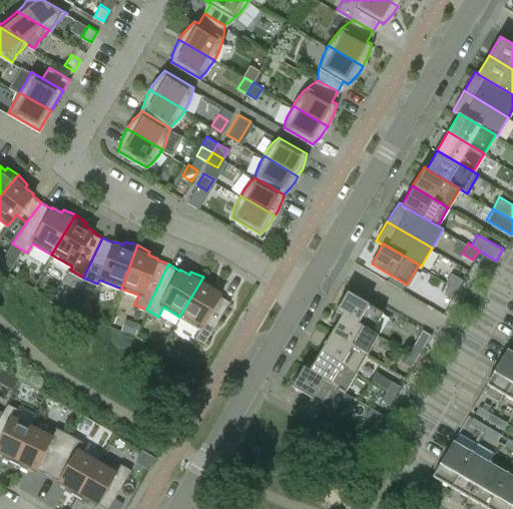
[(449,283),(457,288),(463,278),(451,272),(446,282),(449,283)]
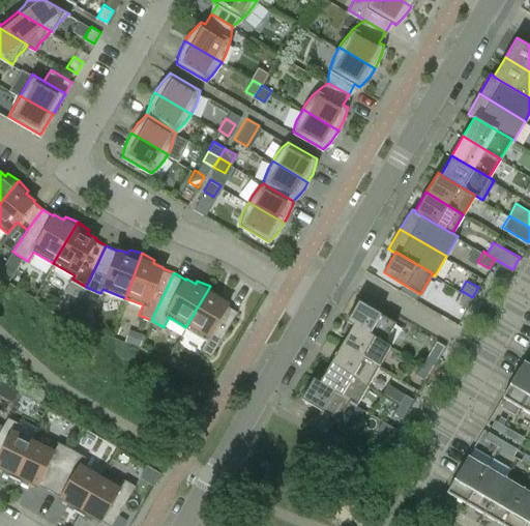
[(210,286),(185,327),(205,339),(200,348),(211,355),(237,310),(228,304),(228,302),(218,297),(221,294),(210,286)]
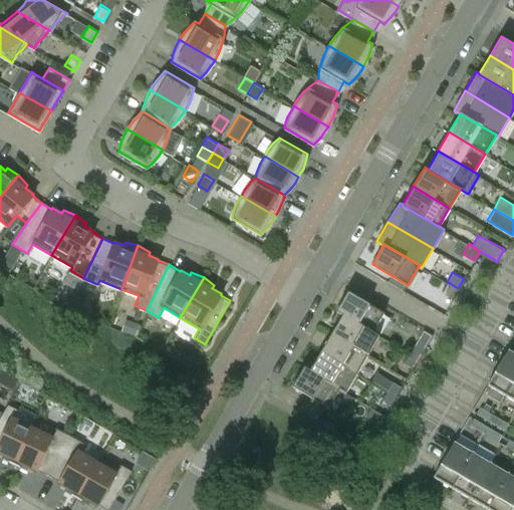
[(450,283),(445,293),(453,297),(458,288),(450,283)]
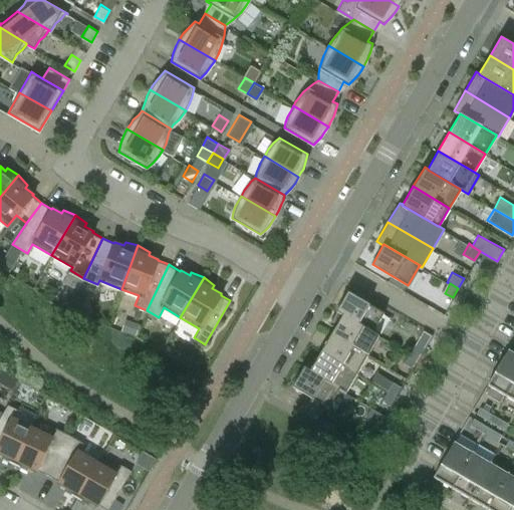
[(347,290),(336,310),(372,331),(373,330),(383,311),(347,290)]
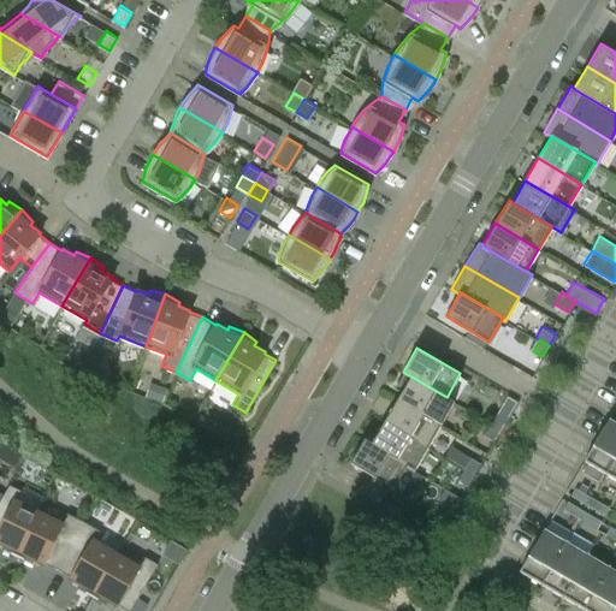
[(87,362),(80,357),(73,367),(82,371),(87,362)]
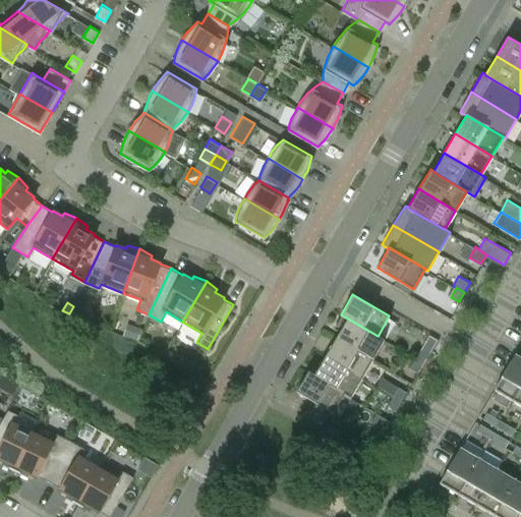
[(378,336),(341,314),(334,327),(340,331),(336,337),(372,358),(385,339),(379,335),(378,336)]
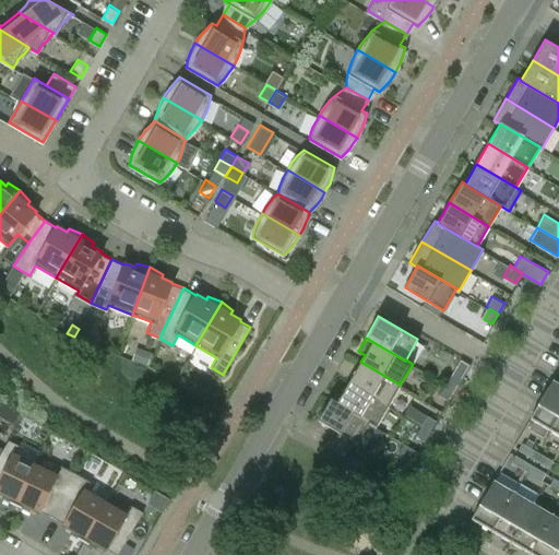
[(444,384),(453,389),(468,363),(461,358),(444,384)]
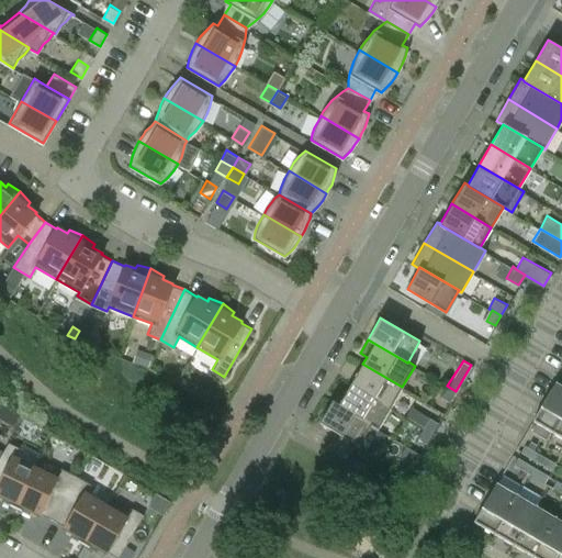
[(350,383),(390,408),(402,387),(362,364),(350,383)]
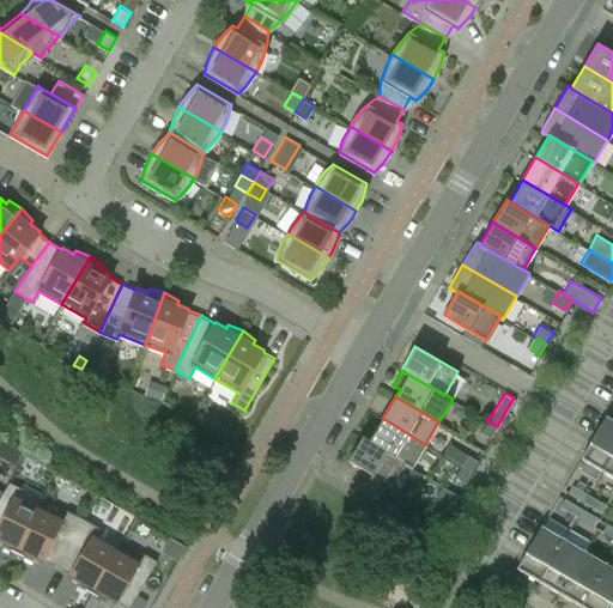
[(581,457),(604,470),(612,453),(612,419),(606,415),(581,457)]
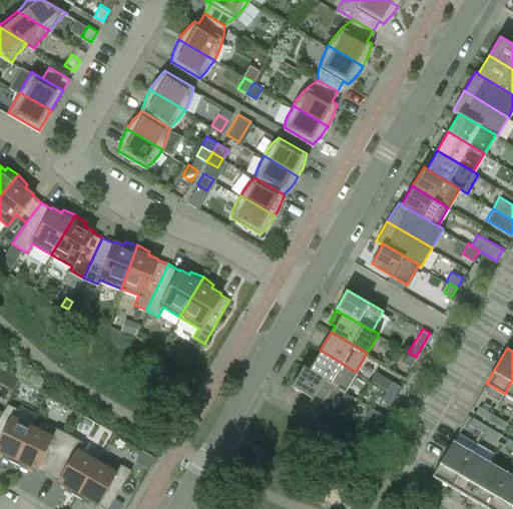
[(339,387),(345,391),(356,372),(320,350),(310,369),(309,369),(339,387)]
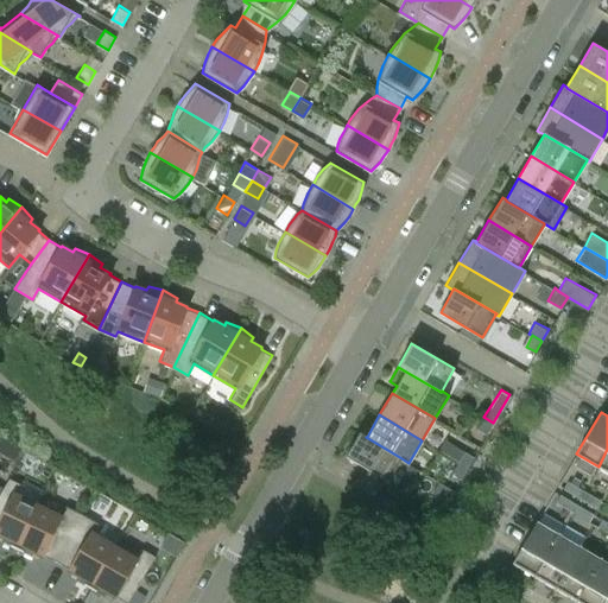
[(493,423),(483,417),(477,427),(486,433),(493,423)]
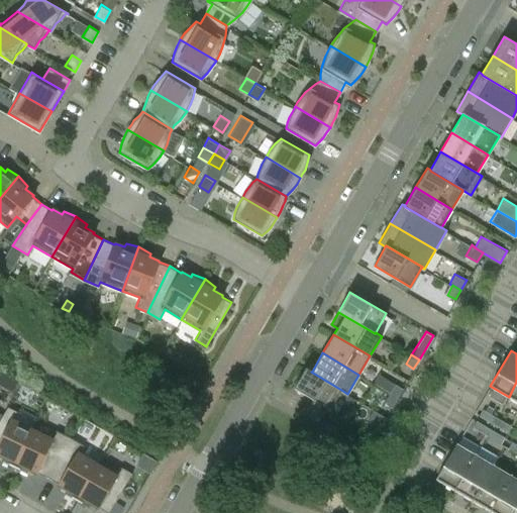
[(330,409),(341,390),(311,372),(312,372),(306,368),(292,390),(307,399),(301,409),(299,408),(299,409),(319,421),(327,407),(330,409)]
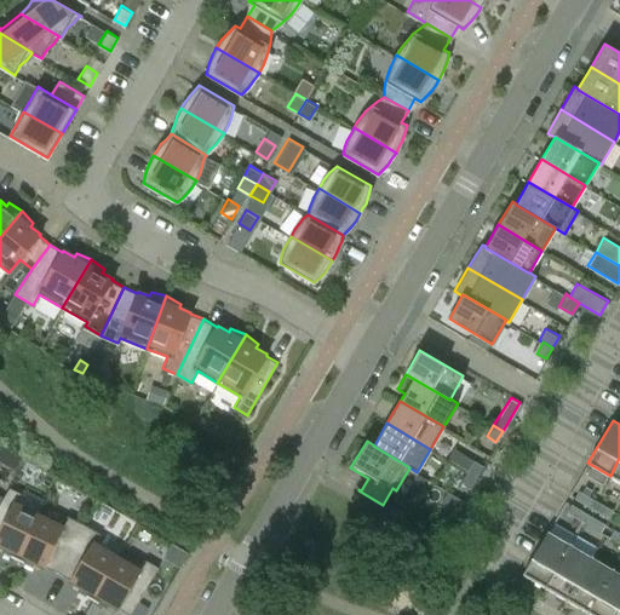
[(468,470),(477,476),(483,465),(474,459),(468,470)]
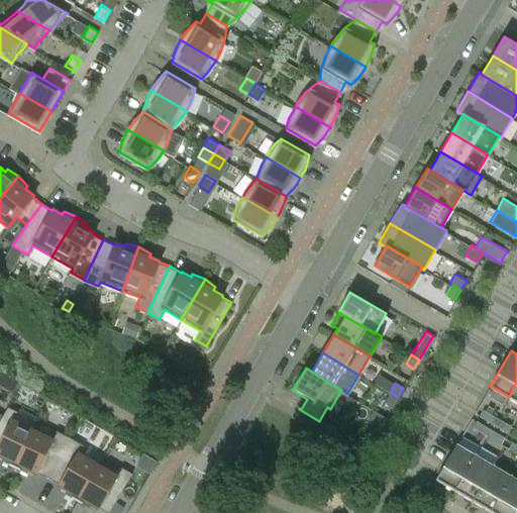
[(398,397),(390,392),(384,402),(392,407),(398,397)]
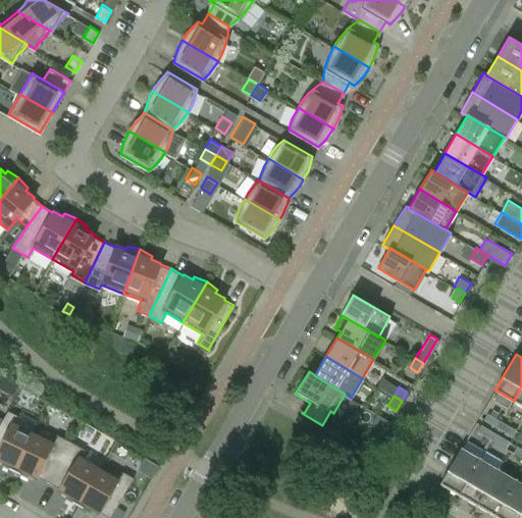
[(0,458),(4,461),(2,464),(14,470),(33,433),(37,423),(8,409),(0,422),(0,458)]
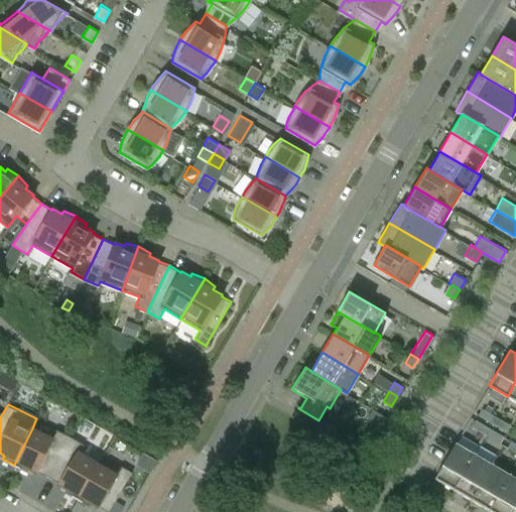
[(493,421),(496,415),(482,407),(479,413),(493,421)]
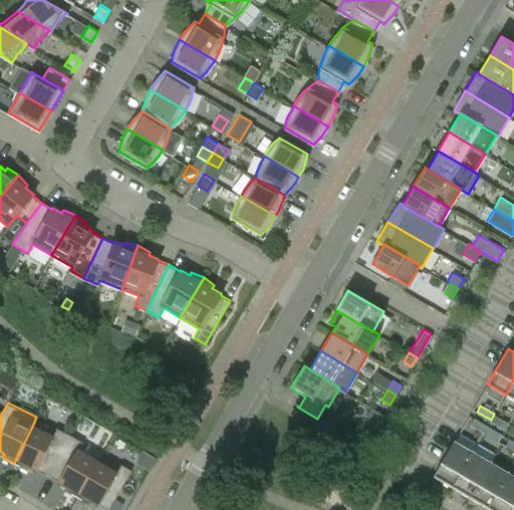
[(491,420),(504,428),(508,422),(494,414),(491,420)]
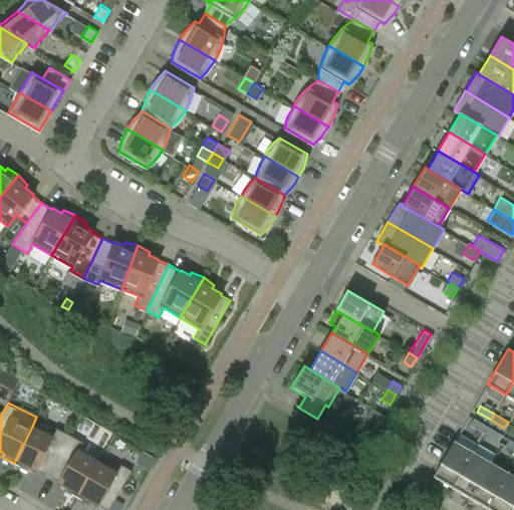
[(484,432),(488,426),(488,425),(474,417),(470,423),(484,432)]
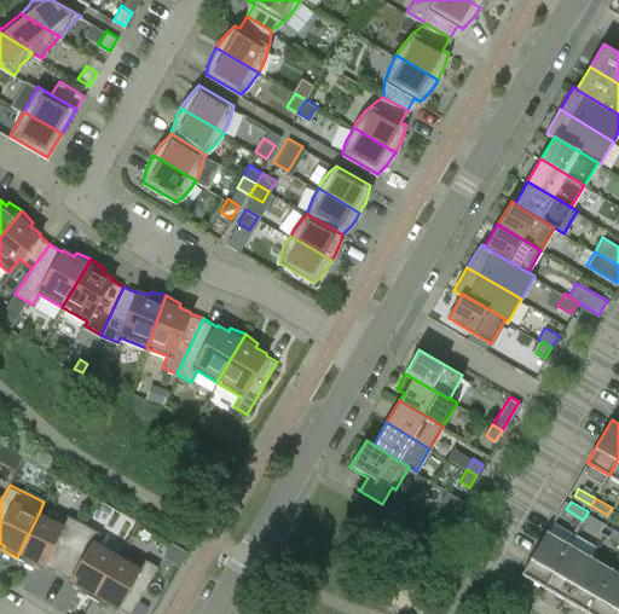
[(446,503),(440,515),(450,520),(457,509),(446,503)]
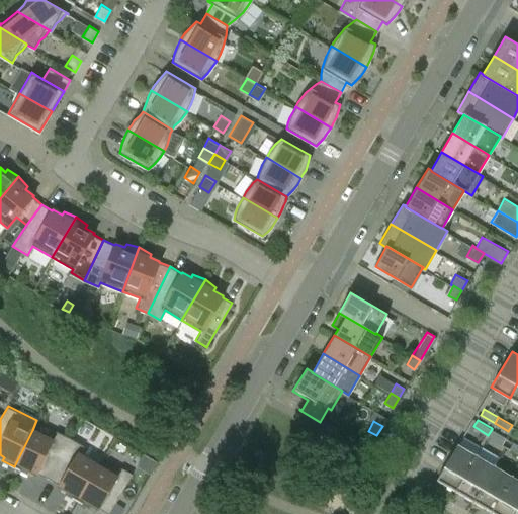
[(505,436),(492,428),(492,429),(488,435),(502,443),(505,436)]
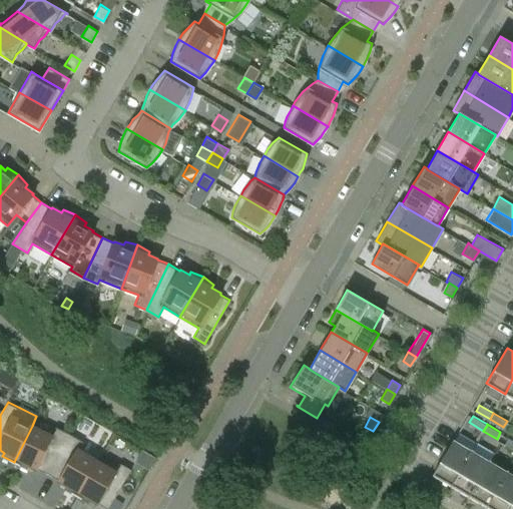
[(51,435),(32,426),(14,462),(26,467),(28,464),(36,468),(36,467),(48,473),(70,432),(55,425),(51,435)]
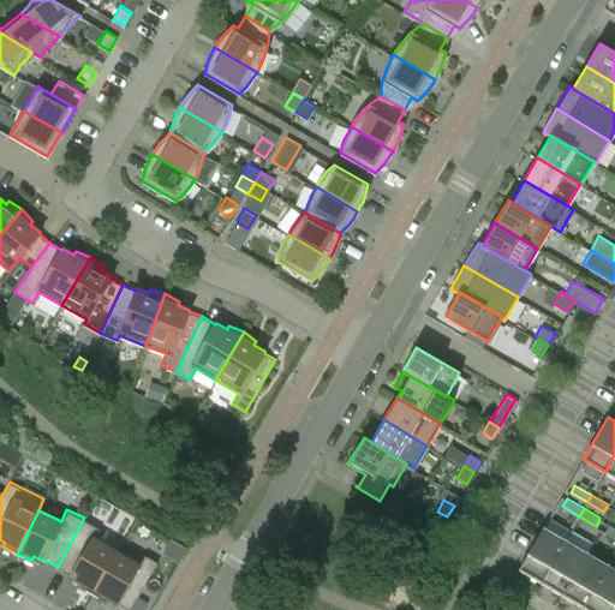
[(101,527),(84,518),(58,567),(71,574),(71,575),(81,581),(78,585),(91,593),(117,551),(94,538),(101,527)]
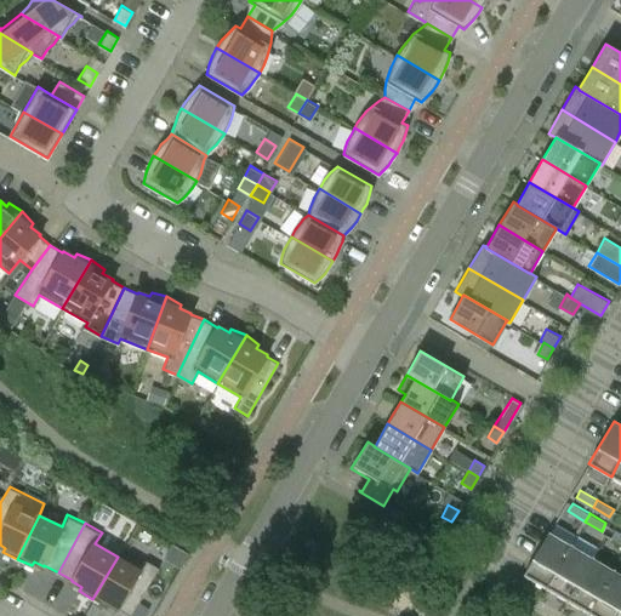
[(546,587),(571,545),(548,531),(523,575),(546,587)]
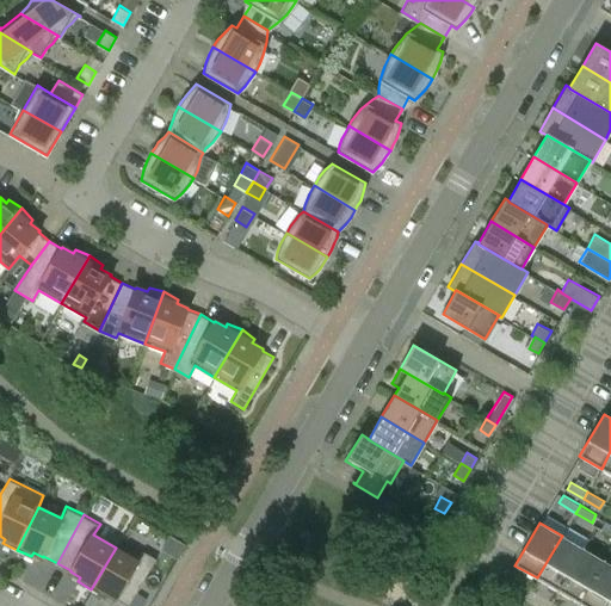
[(302,552),(314,552),(314,527),(302,527),(302,552)]
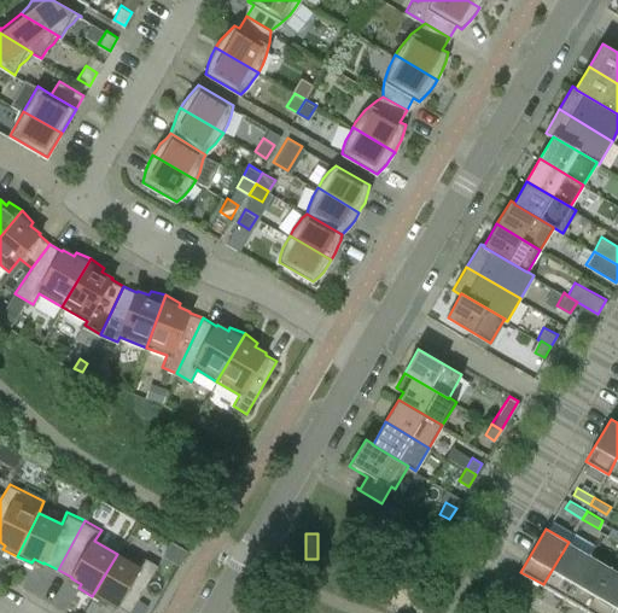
[(589,555),(569,542),(543,584),(565,597),(589,555)]
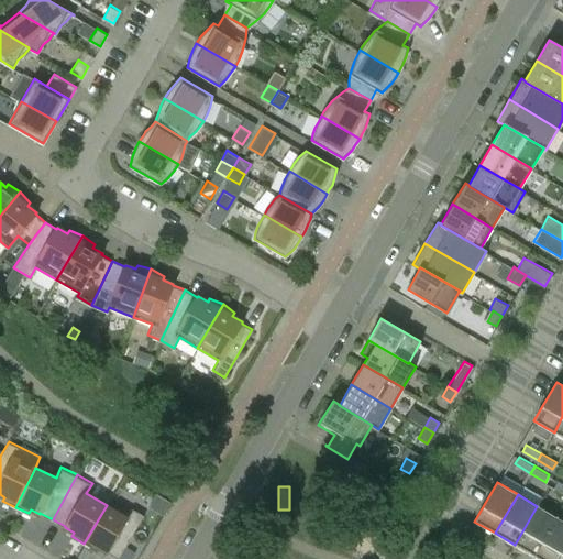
[(107,505),(84,544),(97,550),(98,547),(107,552),(108,551),(119,558),(144,514),(132,507),(127,517),(107,505)]
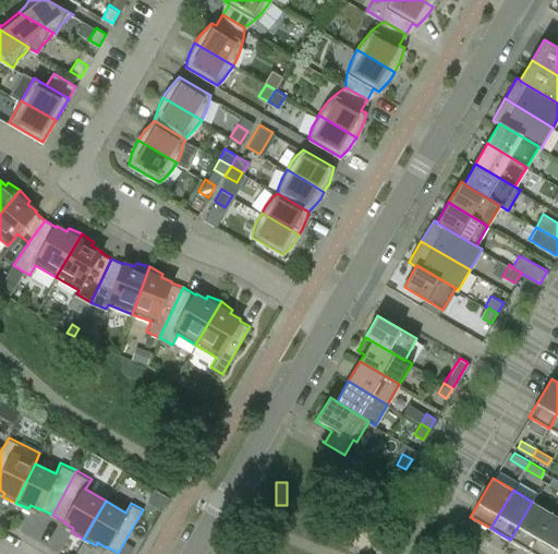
[(529,551),(552,513),(532,502),(510,540),(529,551)]
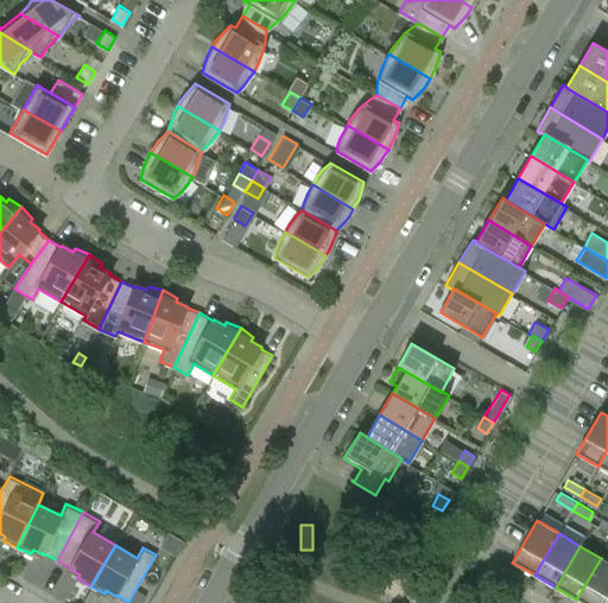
[(601,602),(607,592),(607,562),(601,558),(576,600),(582,602),(601,602)]
